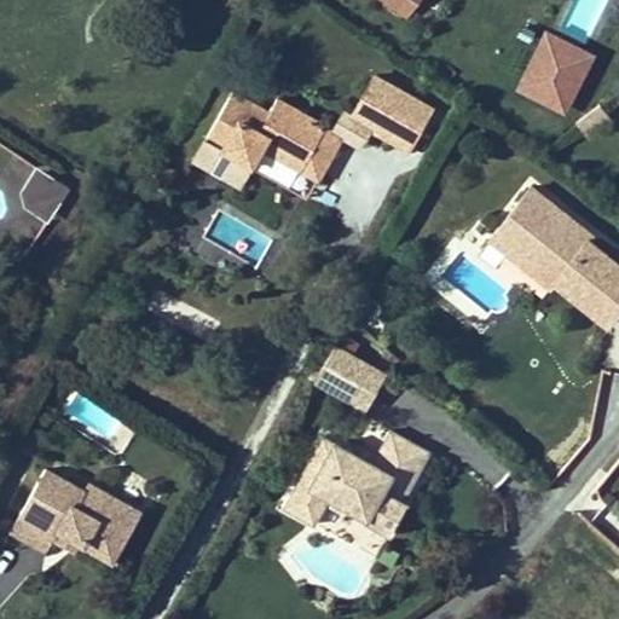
[(374,0),(408,24),(424,0),(374,0)]
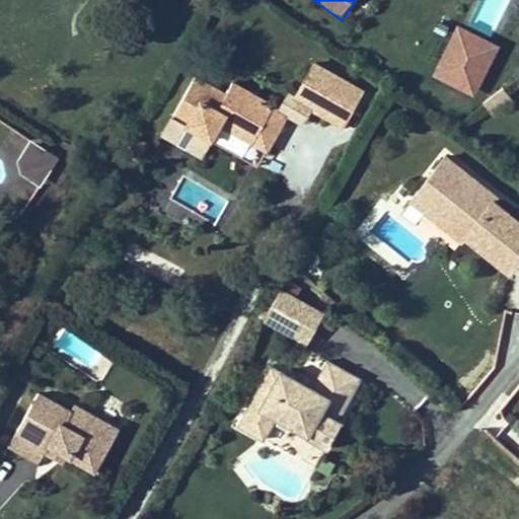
[(499,48),(456,26),(431,78),(473,99),(499,48)]
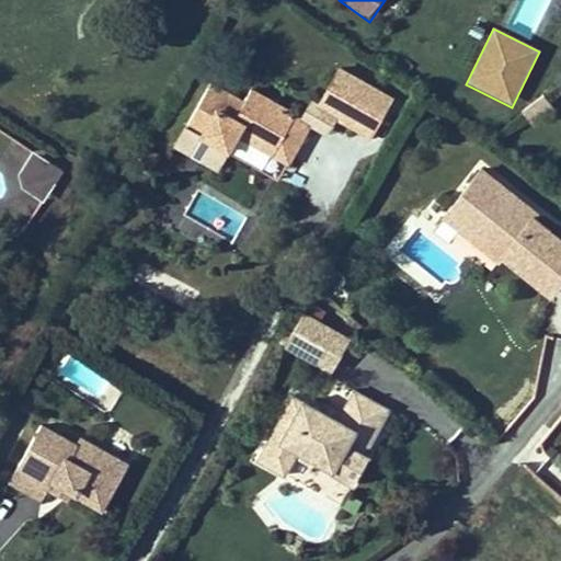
[(318,115),(355,136),(375,100),(338,80),(318,115)]
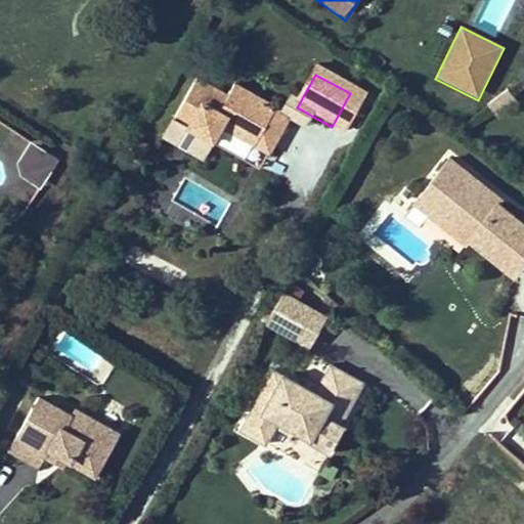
[(199,80),(174,117),(212,141),(221,128),(235,137),(257,99),(237,87),(228,99),(199,80)]
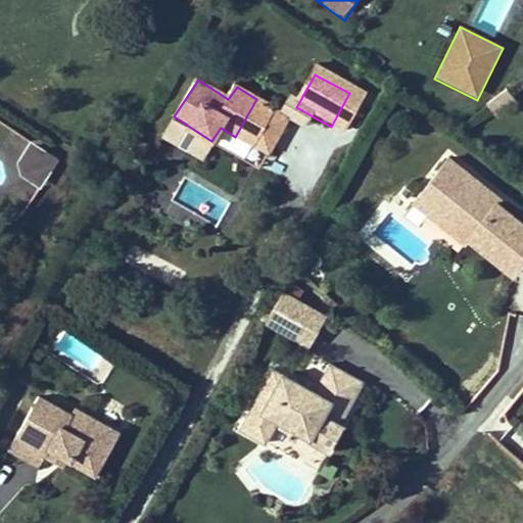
[(509,91),(485,108),(495,122),(518,104),(509,91)]
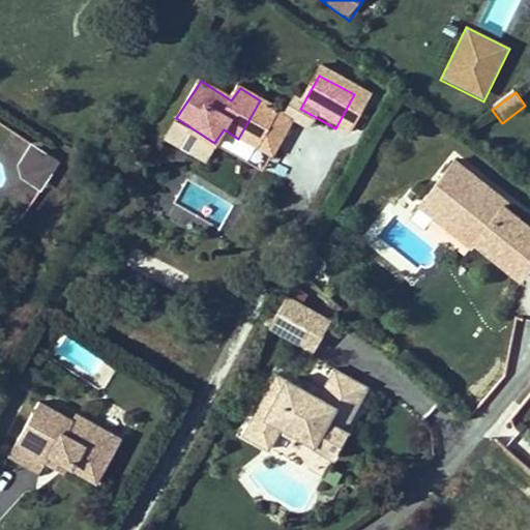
[(335,128),(350,137),(369,102),(354,94),(335,128)]
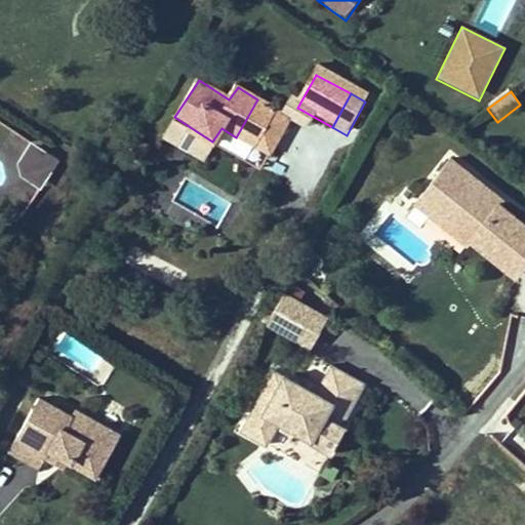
[(254,150),(278,114),(257,99),(236,137),(254,150)]
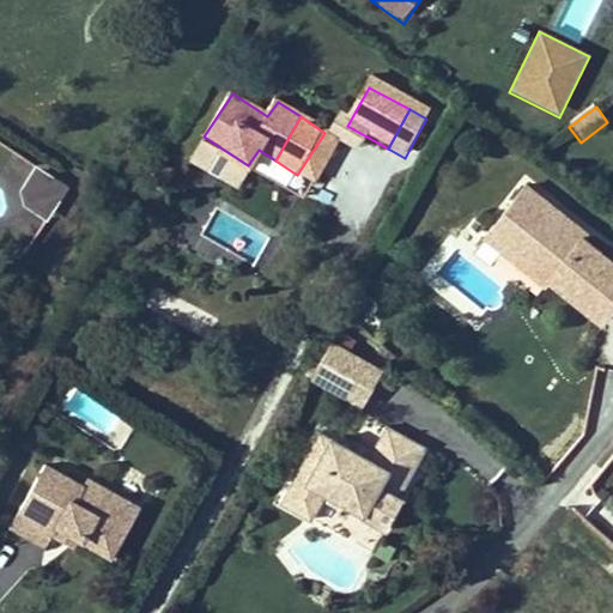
[(297,175),(313,186),(340,144),(325,133),(297,175)]
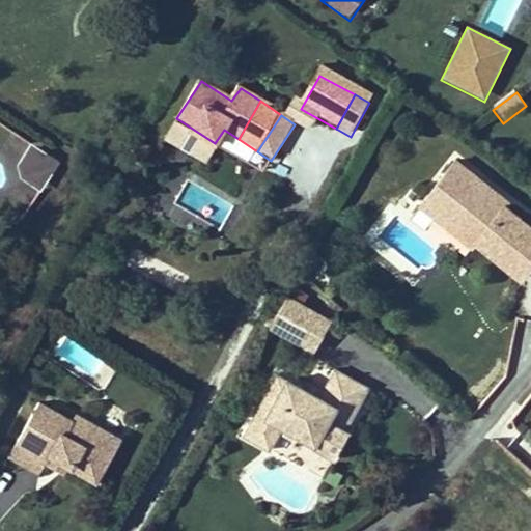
[(42,186),(60,158),(32,139),(14,167),(42,186)]
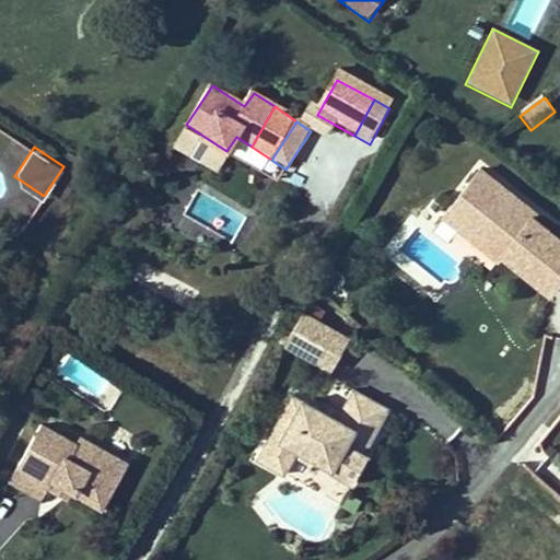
[(156,163),(147,156),(138,174),(148,179),(156,163)]
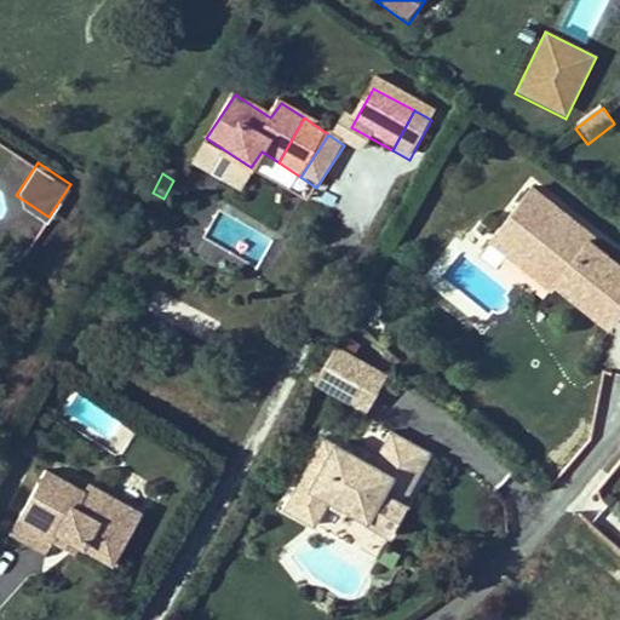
[(503,258),(547,293),(551,288),(606,332),(619,314),(619,271),(584,244),(579,250),(560,234),(568,223),(528,190),(497,230),(514,244),(503,258)]
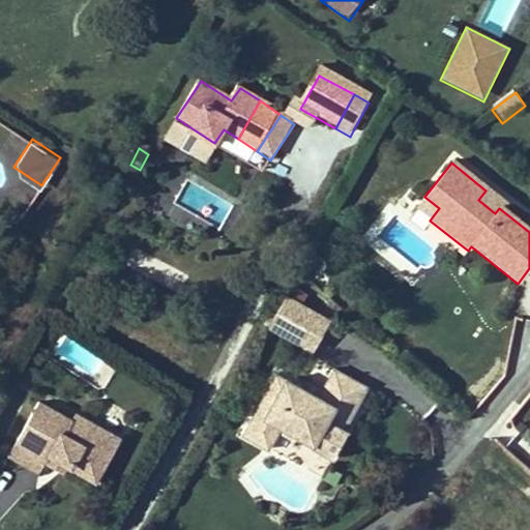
[(495,213),(499,208),(503,203),(486,190),(478,200),(495,213)]
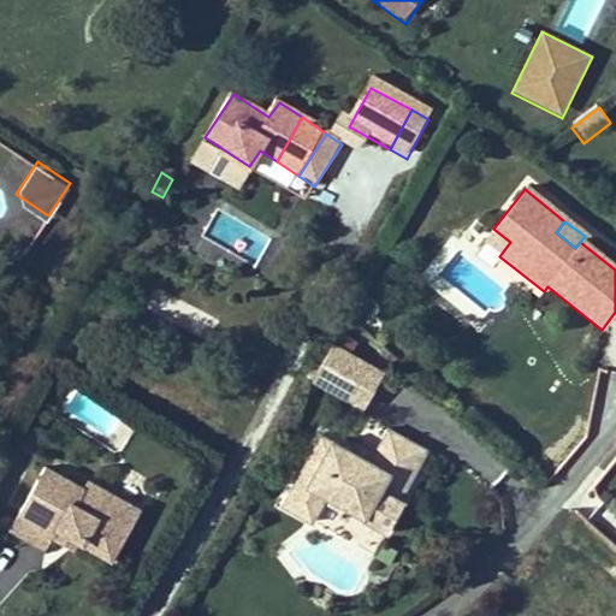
[(499,256),(510,242),(493,229),(483,243),(499,256)]
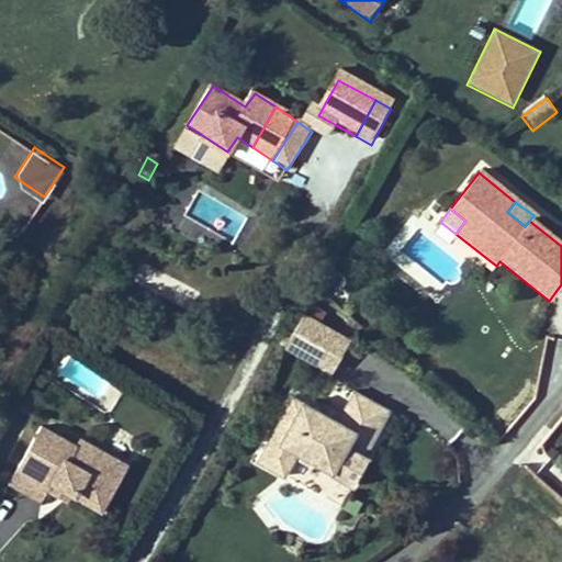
[(287,350),(301,358),(318,327),(304,319),(287,350)]
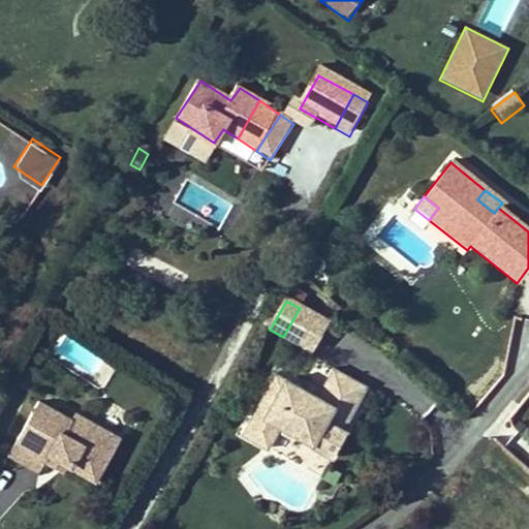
[(283,337),(311,352),(328,323),(300,308),(283,337)]
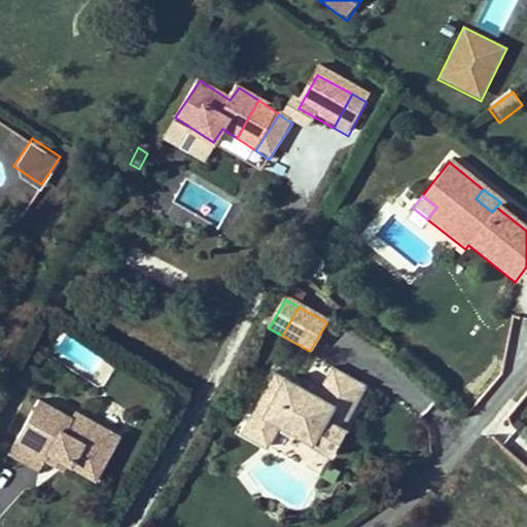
[(310,445),(321,424),(341,433),(366,386),(331,367),(320,388),(315,398),(297,389),(281,381),(260,419),(251,414),(239,436),(267,451),(278,428),(310,445)]
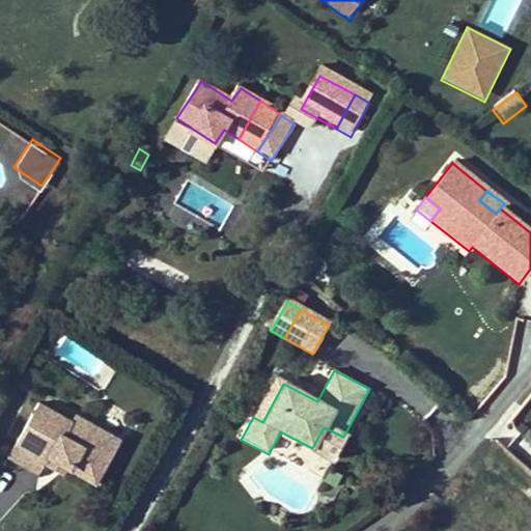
[(317,401),(323,391),(305,382),(300,392),(317,401)]
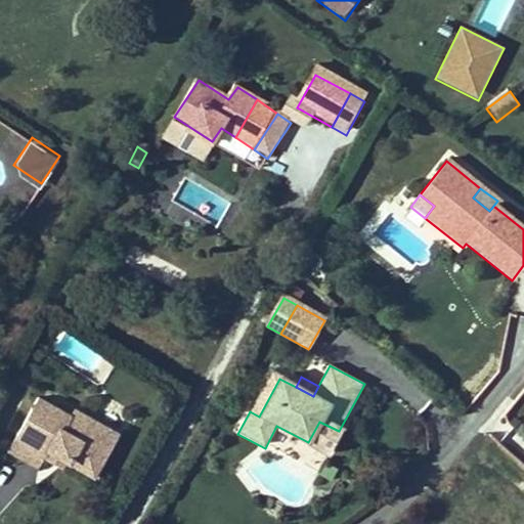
[(52,452),(69,462),(68,465),(95,481),(112,451),(85,436),(92,423),(61,404),(56,413),(40,403),(10,454),(41,472),(46,464),(52,452)]
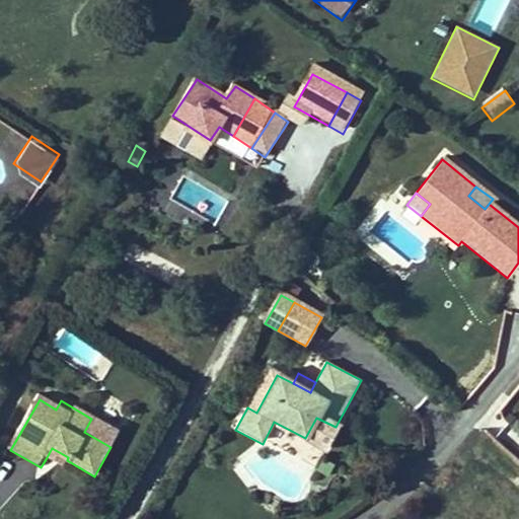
[(305,442),(326,453),(340,429),(336,427),(316,418),(305,438),(307,439),(305,442)]
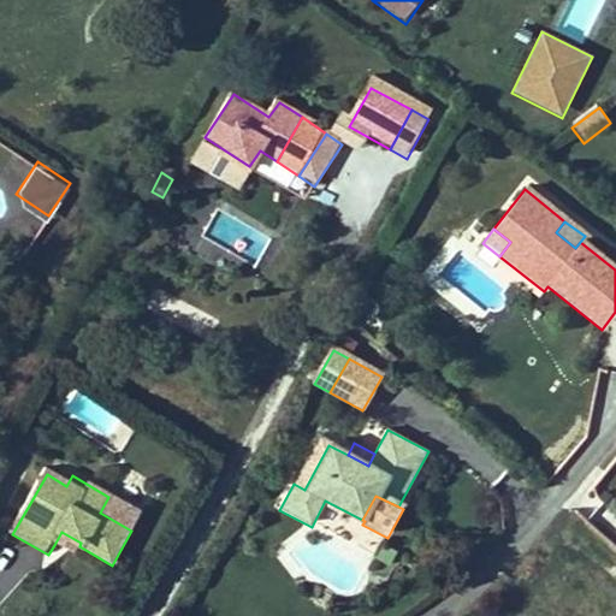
[(108,497),(100,513),(131,531),(141,515),(108,497)]
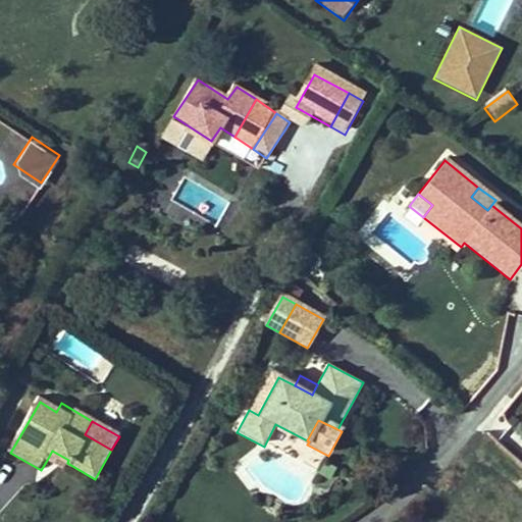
[(68,460),(52,451),(46,462),(62,472),(67,463),(68,460)]
